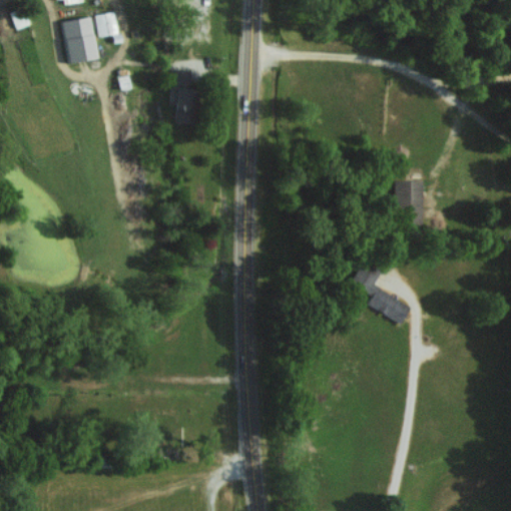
[(119,34),(115,12),(95,16),(100,38),(119,34)]
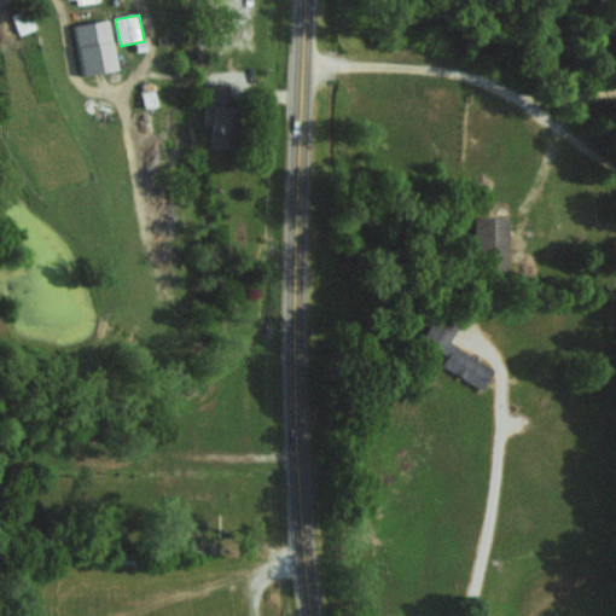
[(79,25),(85,76),(118,73),(111,22),(79,25)]
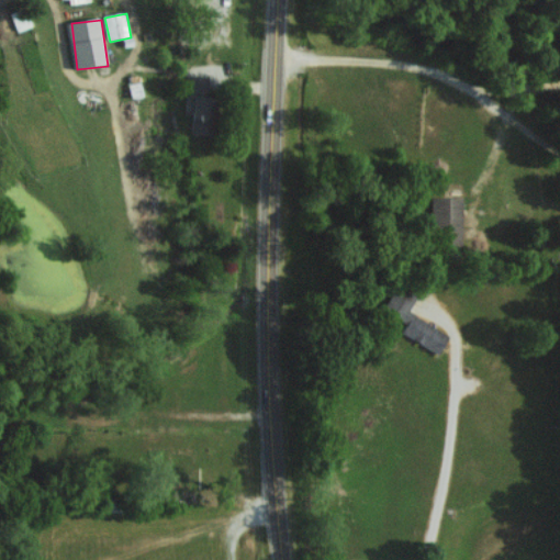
[(194,114),(193,136),(214,137),(216,78),(189,77),(188,114),(194,114)]
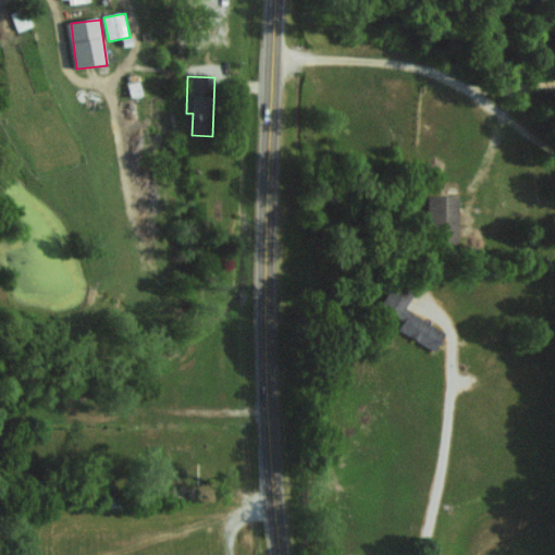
[(459,243),(460,196),(432,195),(431,243),(459,243)]
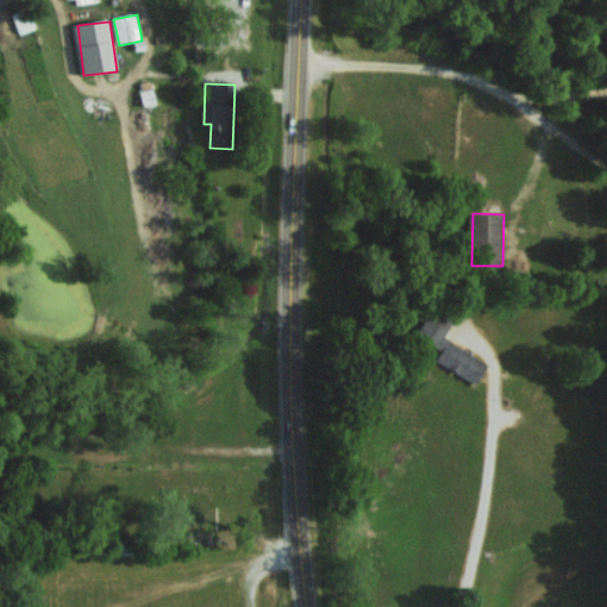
[(489,365),(443,337),(452,323),(433,311),(418,335),(444,351),(438,361),(477,385),(489,365)]
